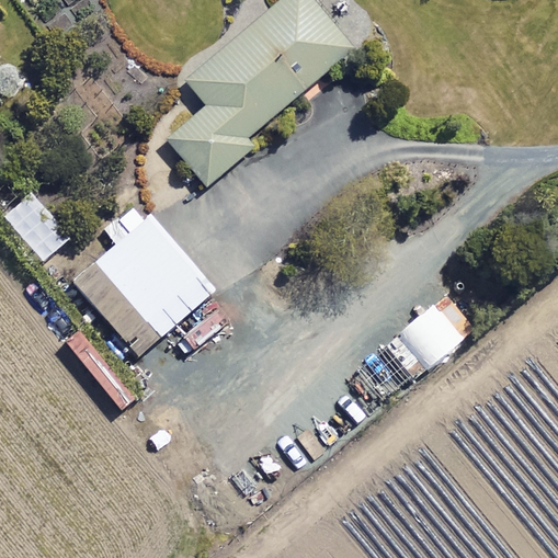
[(353,50),(310,0),(284,0),(186,80),(208,107),(168,140),(206,186),(253,148),(245,139),(353,50)]
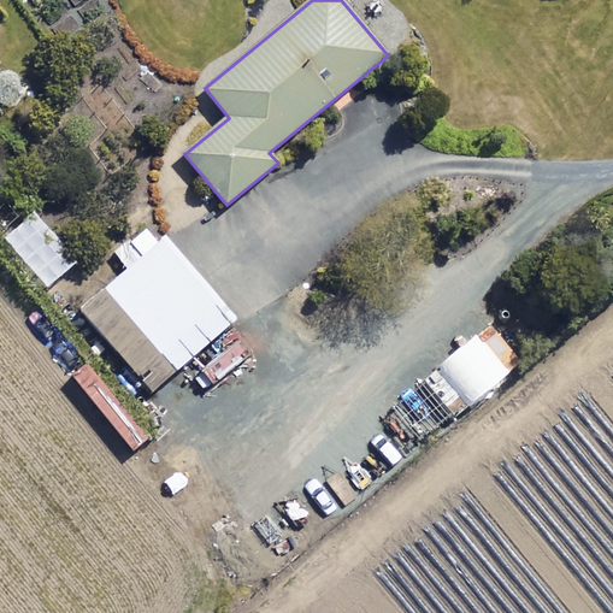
[(77,261),(28,206),(0,230),(0,235),(47,288),(77,261)]
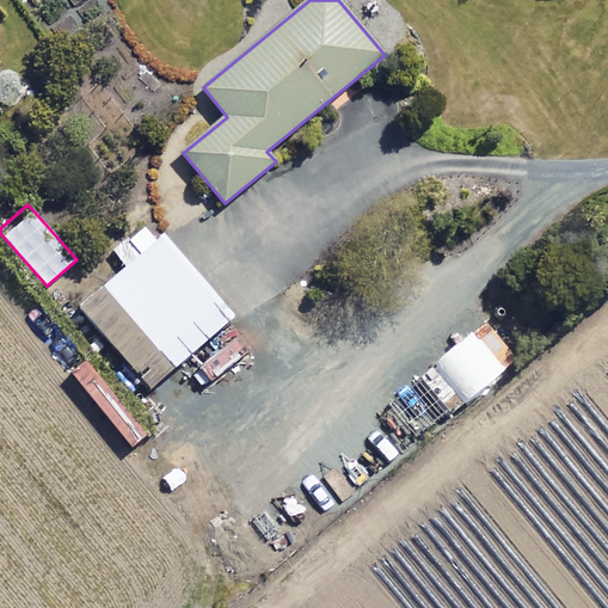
[(185,356),(228,318),(232,314),(151,221),(117,251),(128,263),(80,306),(151,386),(185,356)]
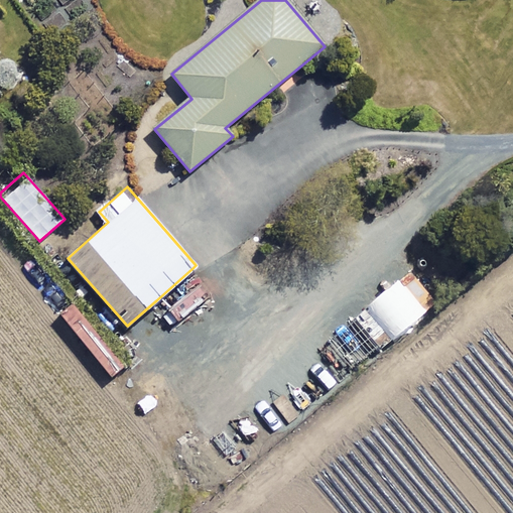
[(193,268),(156,300),(179,327),(216,295),(193,268)]
